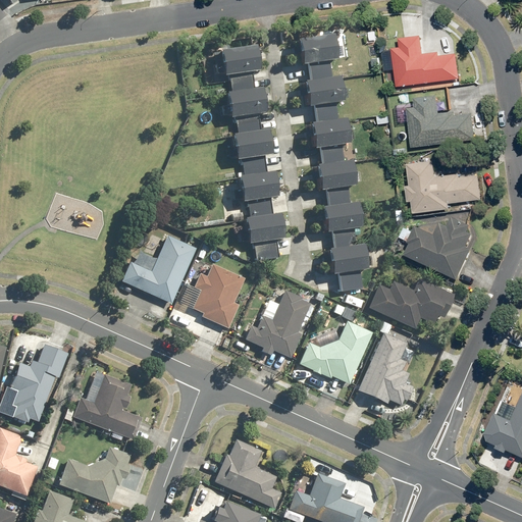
[(307,62),(309,80),(311,80),(331,76),(329,60),(337,59),(333,32),(298,37),(302,62),(307,62)]
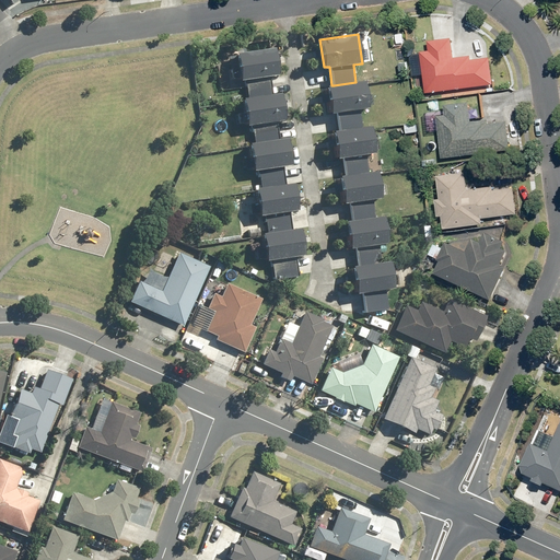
[(432,92),(469,89),(469,83),(503,79),(501,53),(466,57),(466,54),(456,55),(454,37),(427,41),(429,58),(428,58),(432,92)]
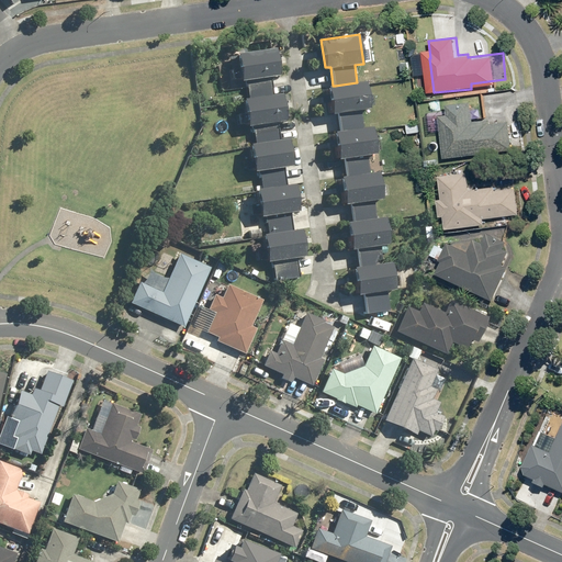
[(247,78),(249,97),(251,97),(273,93),(271,76),(279,75),(276,45),(237,51),(240,78),(247,78)]
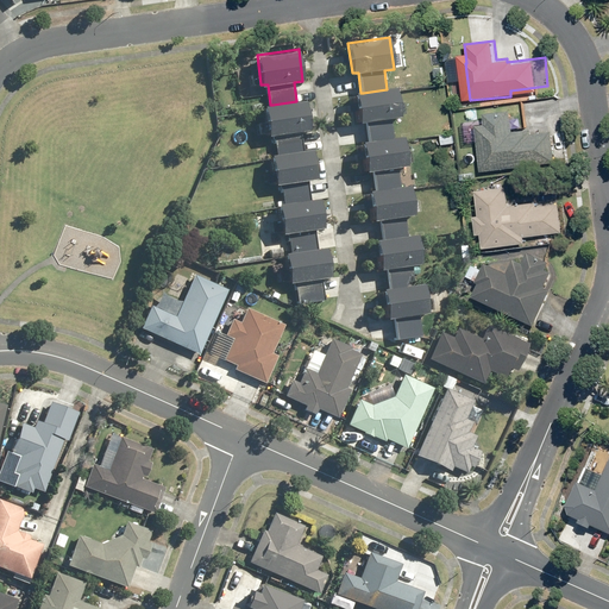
[(365,121),(369,142),(394,138),(391,118),(401,118),(396,88),(387,89),(363,93),(356,94),(359,123),(365,121)]
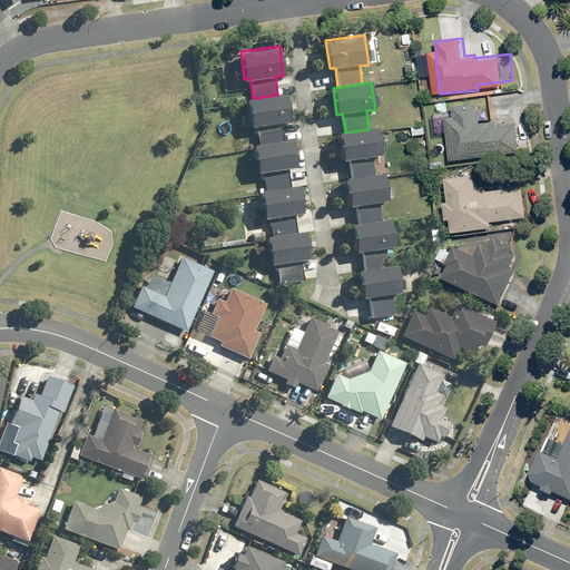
[(257,125),(259,144),(284,140),(282,121),(290,121),(286,94),(277,95),(255,98),(247,99),(251,126),(257,125)]
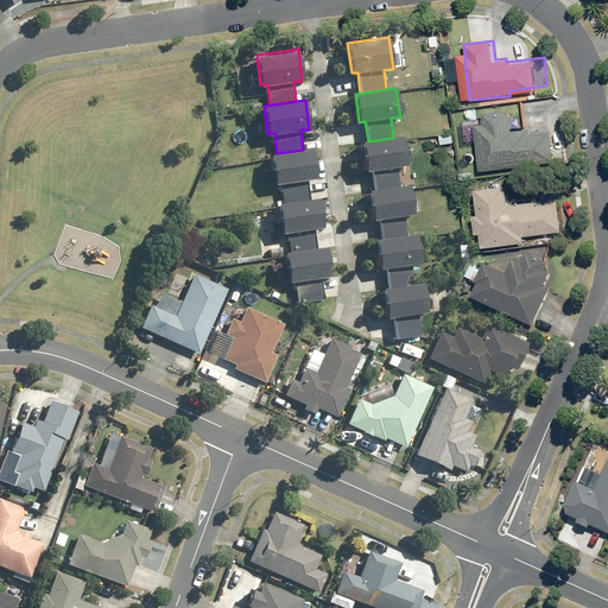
[(483,171),(524,166),(524,160),(561,157),(558,128),(520,132),(520,130),(508,131),(507,112),(477,114),(480,133),(479,133),(483,171)]
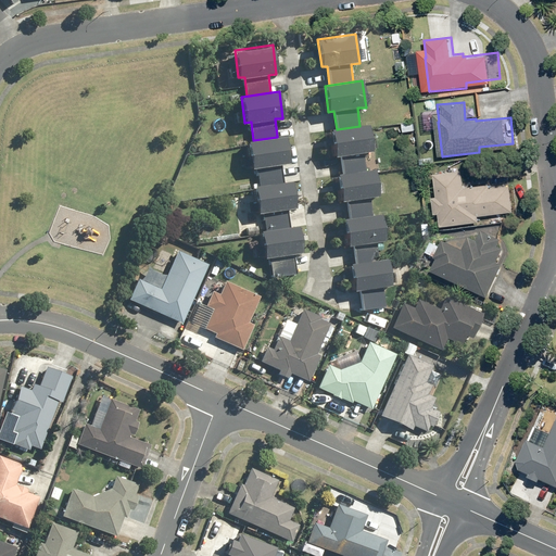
[(340,154),(342,174),(366,171),(364,152),(373,151),(369,125),(359,126),(337,129),(331,129),(335,155),(340,154)]
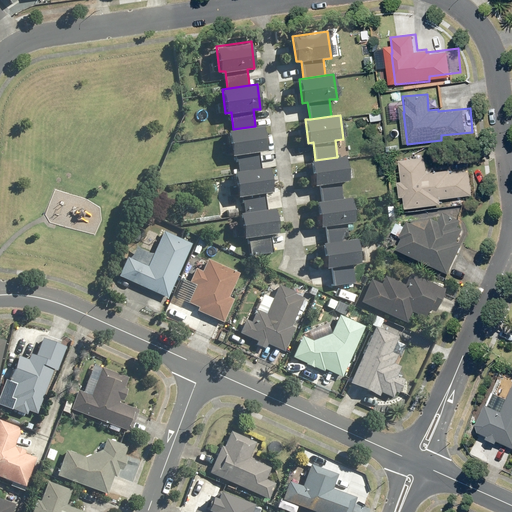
[(237,152),(239,170),(261,167),(259,150),(266,149),(263,125),(255,126),(233,129),(228,129),(231,153),(237,152)]
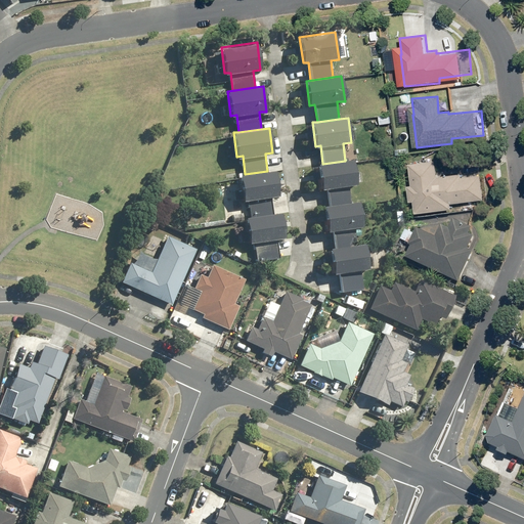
[(326,188),(329,205),(351,202),(349,186),(357,185),(353,160),(345,161),(322,164),(317,165),(321,188),(326,188)]
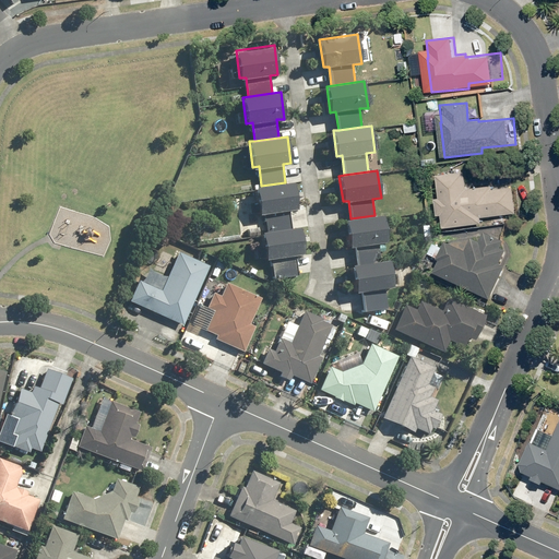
[(447,226),(485,223),(484,217),(519,213),(515,187),(482,191),(480,188),(471,189),(468,171),(442,175),(443,192),(447,226)]
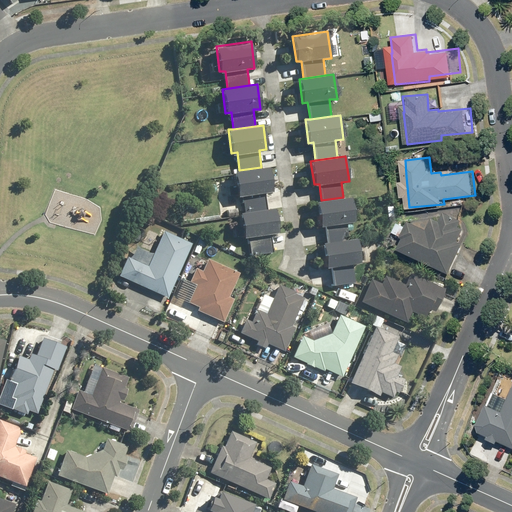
[(243,194),(245,210),(267,207),(265,192),(272,191),(269,166),(261,167),(239,170),(234,171),(237,194),(243,194)]
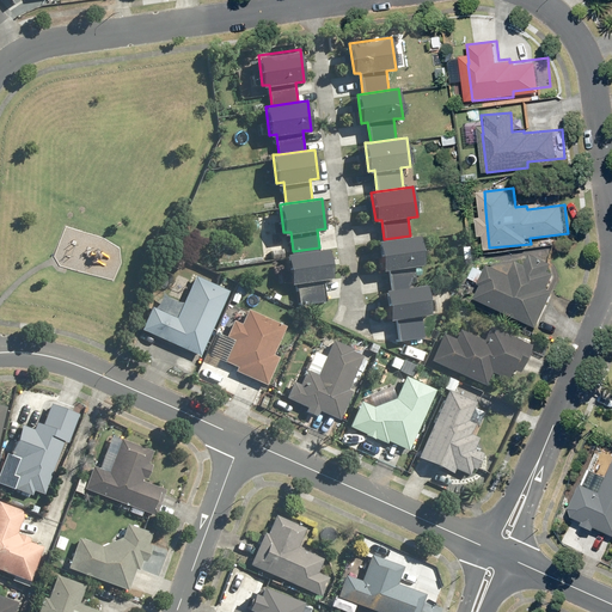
[(390,270),(392,289),(418,287),(415,268),(424,267),(420,234),(410,236),(384,239),(379,240),(383,270),(390,270)]
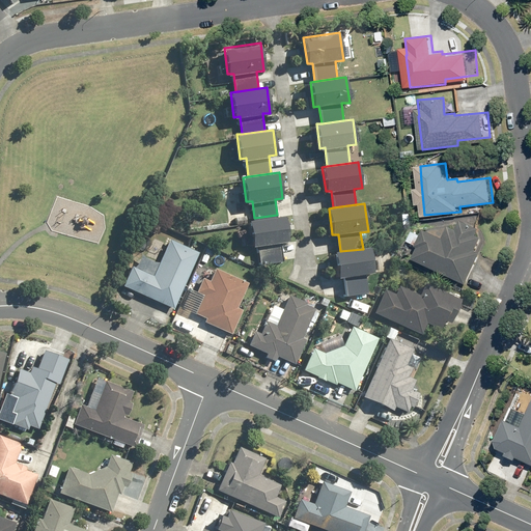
[(258,245),(260,261),(283,259),(281,243),(289,242),(285,214),(277,215),(254,218),(249,219),(253,245),(258,245)]
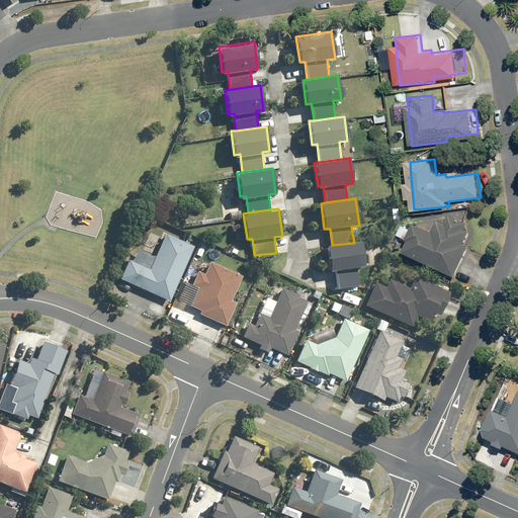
[(470,233),(466,232),(469,224),(451,217),(448,226),(438,222),(434,233),(415,225),(402,256),(457,279),(470,248),(465,246),(470,233)]
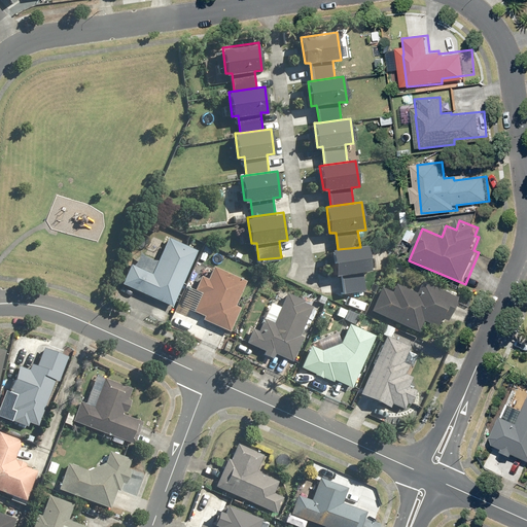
[(123,285),(145,294),(172,307),(198,250),(171,238),(154,274),(132,265),(123,285)]
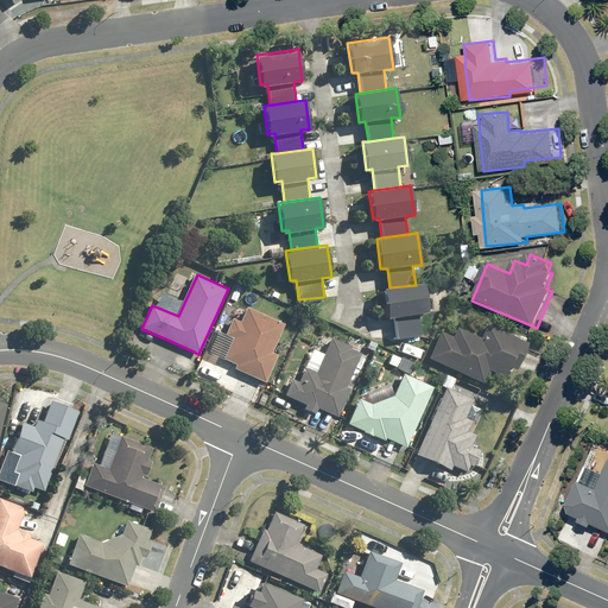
[(393,318),(396,339),(422,335),(419,316),(428,315),(424,284),(416,285),(390,287),(382,289),(386,320),(393,318)]
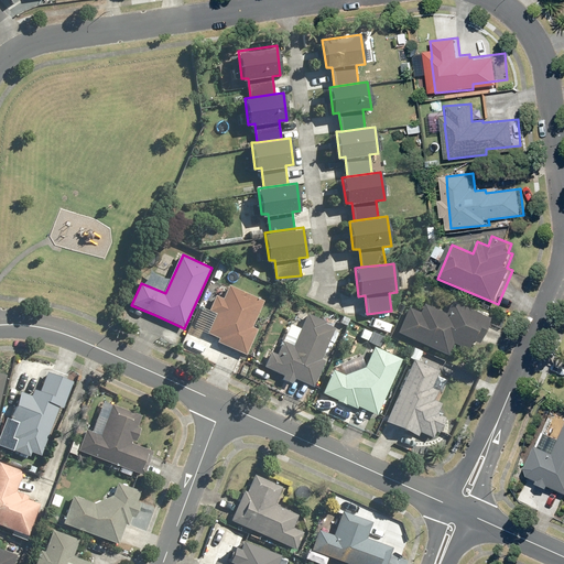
[(208,334),(219,338),(217,342),(248,357),(260,332),(252,328),(264,300),(229,284),(208,334)]
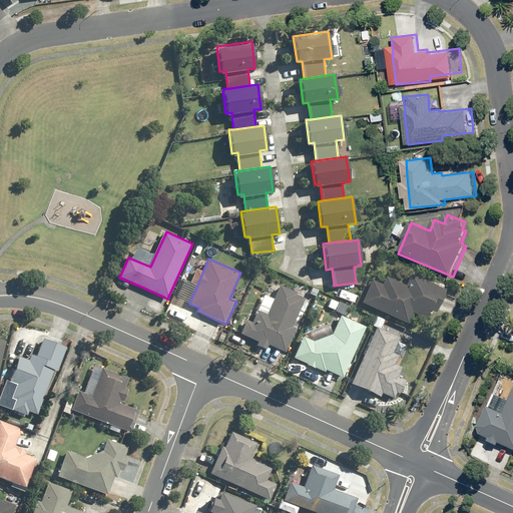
[(435,319),(447,291),(412,276),(407,286),(386,277),(382,286),(372,281),(362,303),(409,323),(415,311),(435,319)]
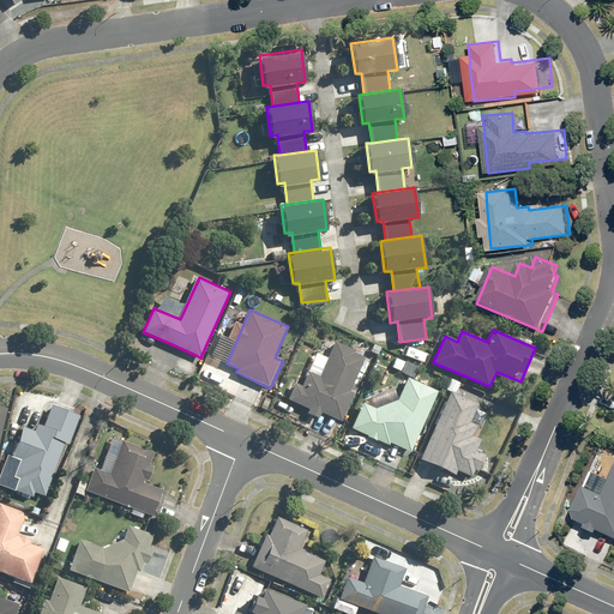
[(350,392),(366,356),(335,343),(320,377),(308,372),(301,386),(296,384),(289,399),(341,422),(348,407),(347,407),(354,393),(350,392)]
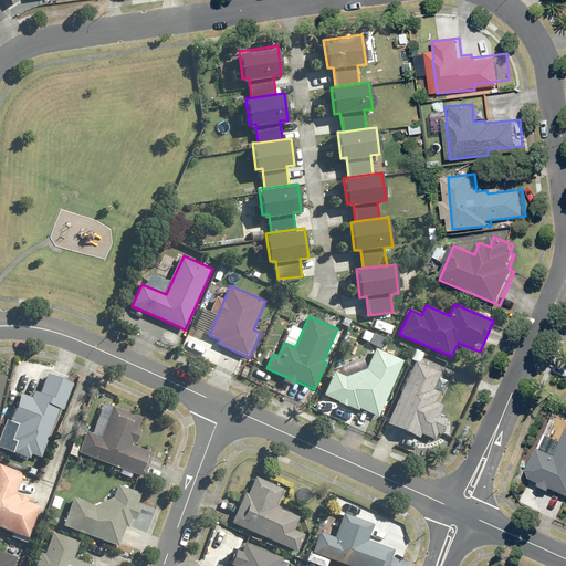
[(378,419),(404,363),(376,350),(367,369),(348,376),(336,371),(325,395),(359,410),(378,419)]
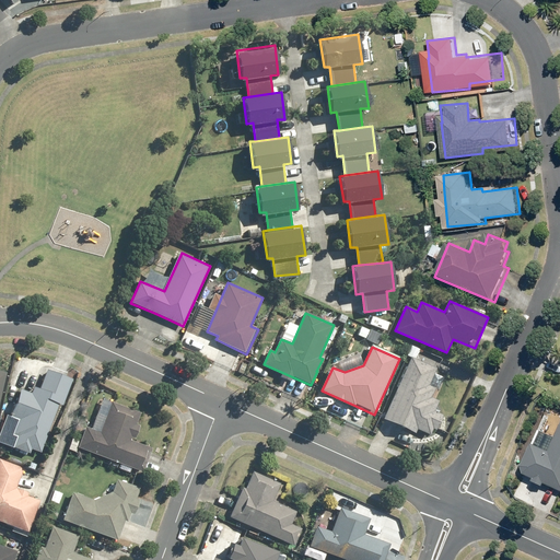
[(445,413),(438,411),(441,401),(432,397),(435,388),(428,386),(435,369),(412,358),(385,418),(407,428),(407,429),(419,434),(420,431),(428,434),(430,428),(440,431),(445,413)]
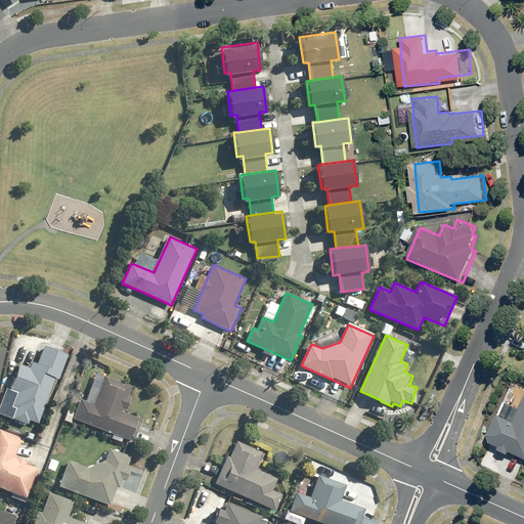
[(37,374),(20,367),(13,386),(22,388),(12,419),(29,423),(30,418),(40,422),(66,356),(46,349),(37,374)]
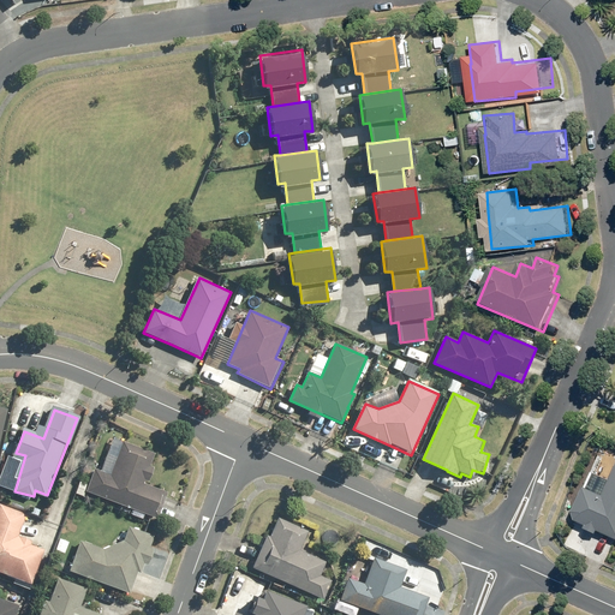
[(142,487),(154,454),(121,443),(111,475),(95,469),(87,490),(157,518),(166,496),(142,487)]
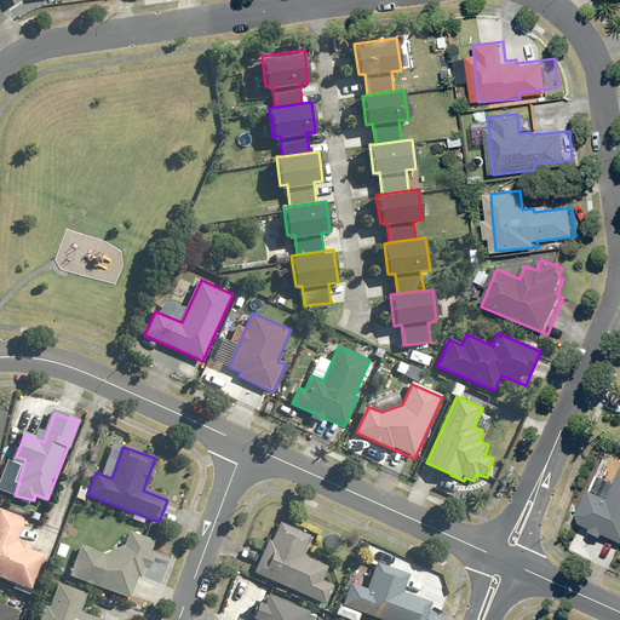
[(619,482),(613,500),(593,491),(579,523),(595,529),(592,534),(606,539),(606,538),(619,543),(619,482)]
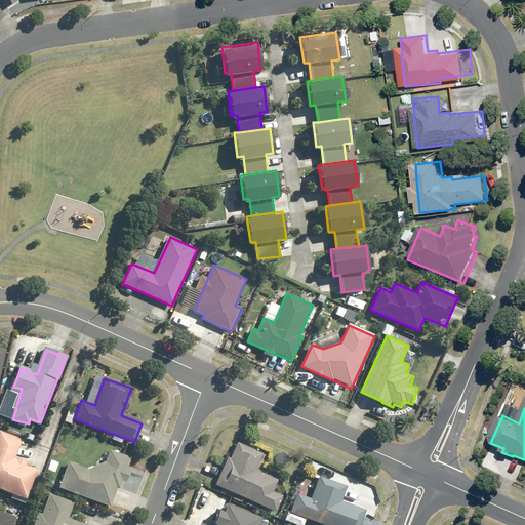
[(34,481),(39,471),(14,459),(21,438),(0,431),(0,488),(26,499),(34,481)]
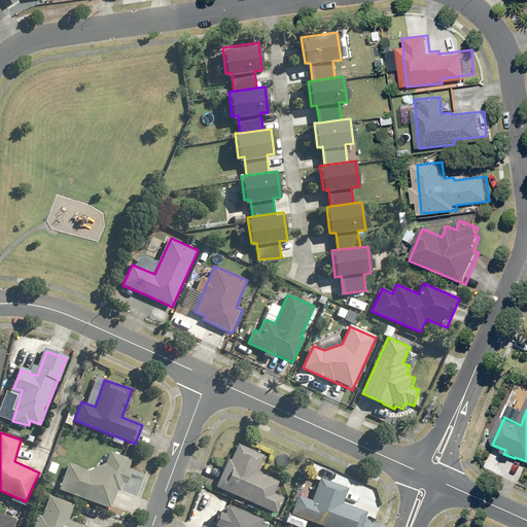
[(221,477),(217,487),(277,514),(284,497),(272,492),(277,482),(257,471),(265,454),(239,443),(232,459),(229,457),(219,475),(221,477)]
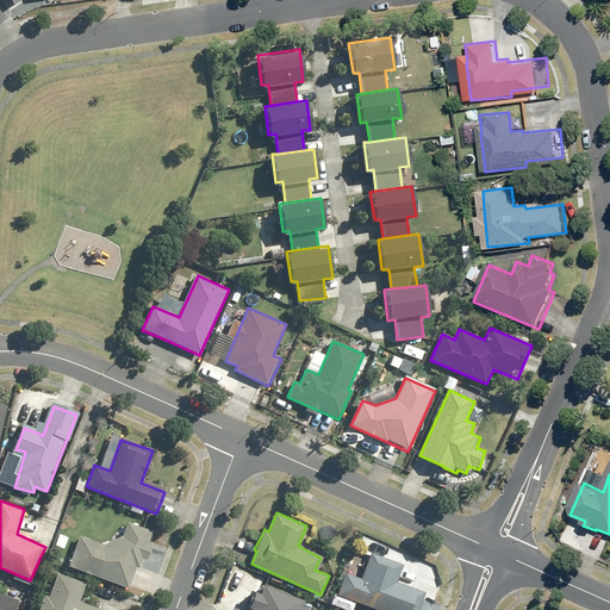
[(126,535),(100,546),(82,539),(72,566),(131,589),(137,572),(138,572),(153,533),(130,524),(126,535)]
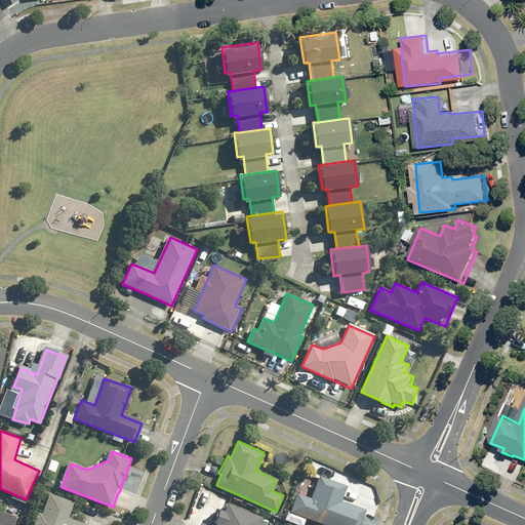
[(365,510),(340,500),(346,485),(319,475),(311,498),(296,493),(290,511),(328,524),(360,524),(363,519),(362,519),(365,510)]
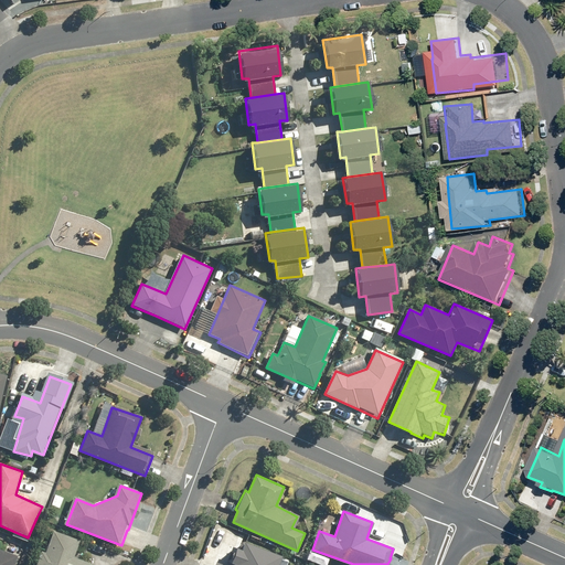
[(93,564),(73,557),(80,541),(53,532),(41,564),(93,564)]
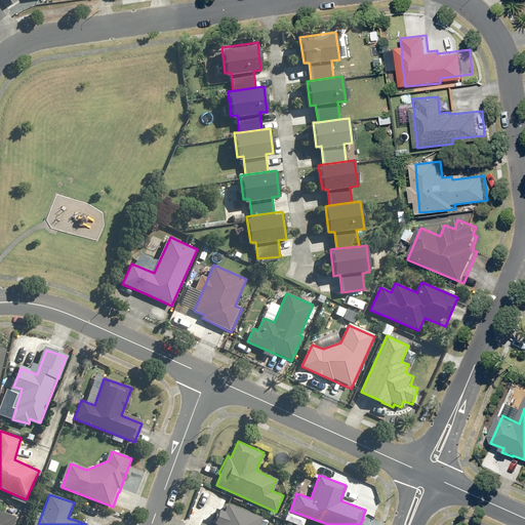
[(255,524),(258,517),(233,508),(226,524),(207,524),(200,522),(198,524),(255,524)]
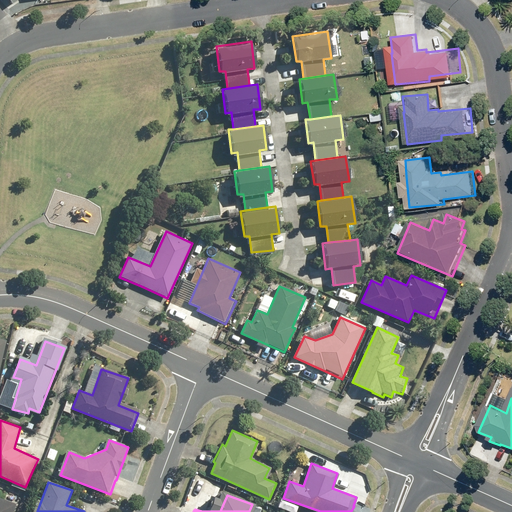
[(0,511),(12,511),(15,505),(0,499),(0,511)]
